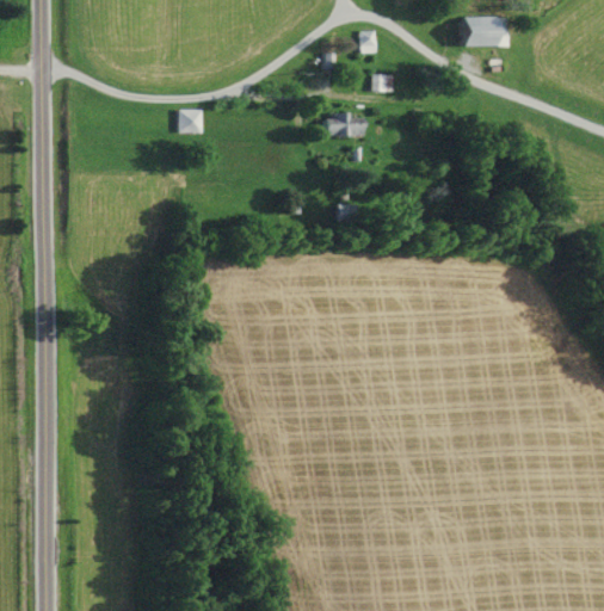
[(509,47),(509,17),(461,17),(461,48),(509,47)]
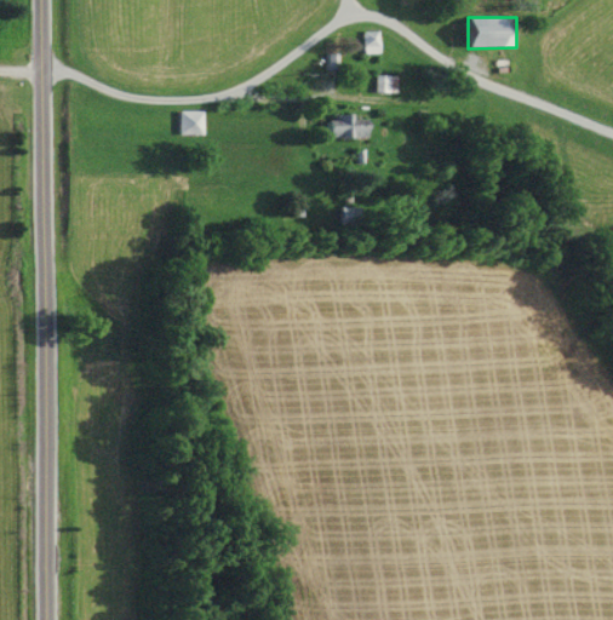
[(367,55),(383,55),(383,32),(367,32),(367,55)]
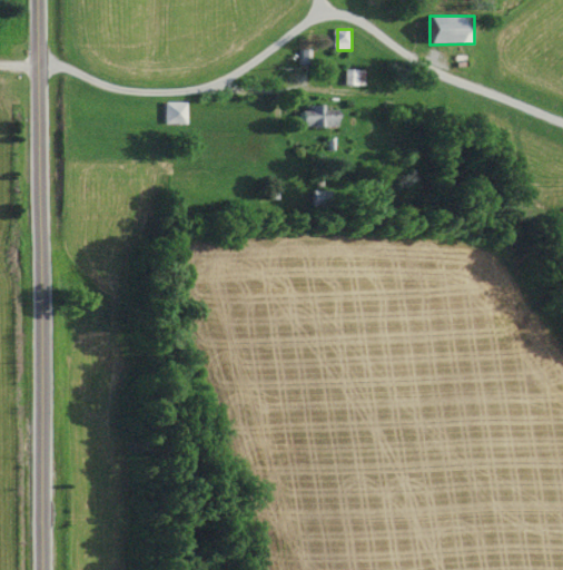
[(367,86),(367,70),(349,70),(349,86),(367,86)]
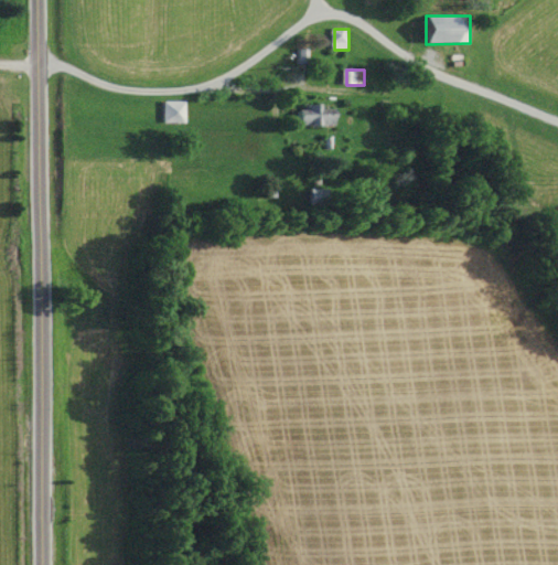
[(186,124),(186,102),(165,102),(165,124),(186,124)]
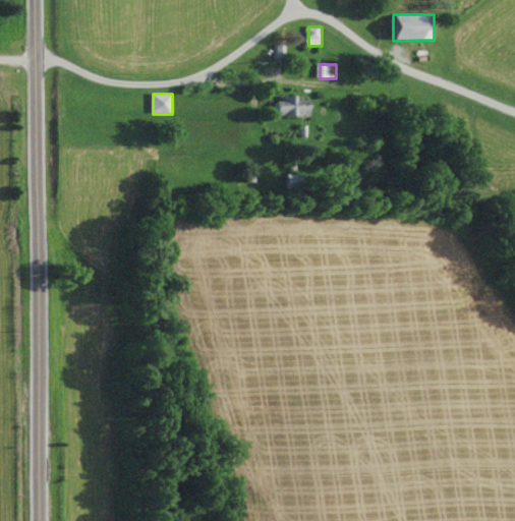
[(309,116),(309,97),(278,97),(278,116),(309,116)]
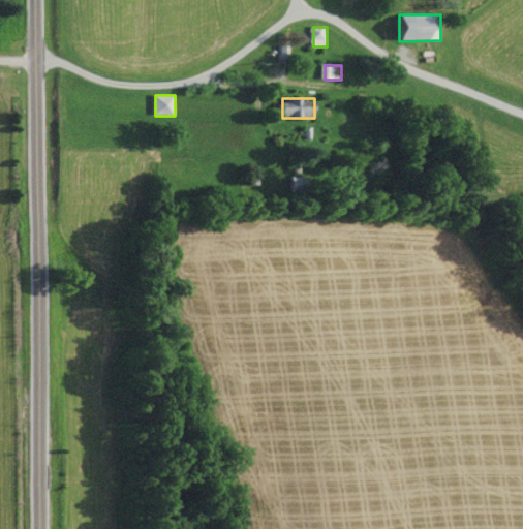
[(311,178),(294,178),(294,193),(311,193),(311,178)]
